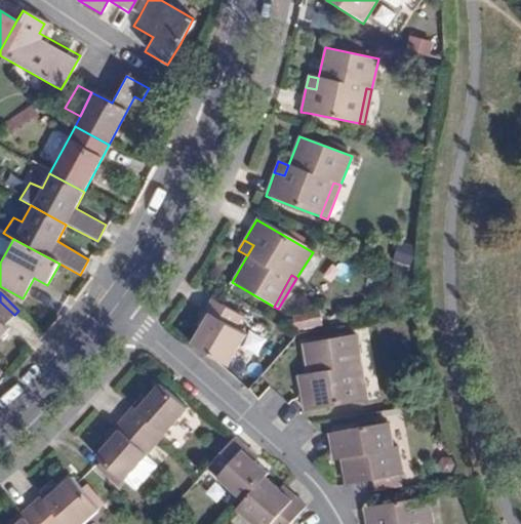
[(248,321),(218,305),(209,299),(203,311),(207,314),(201,324),(189,345),(226,366),(248,321)]
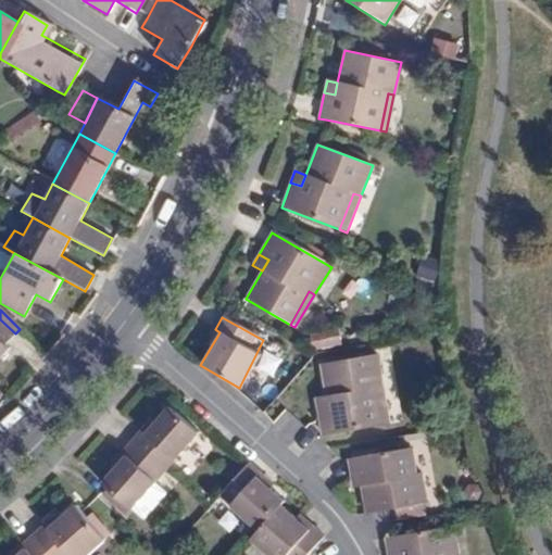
[(0,358),(10,348),(7,343),(15,333),(0,319),(0,358)]
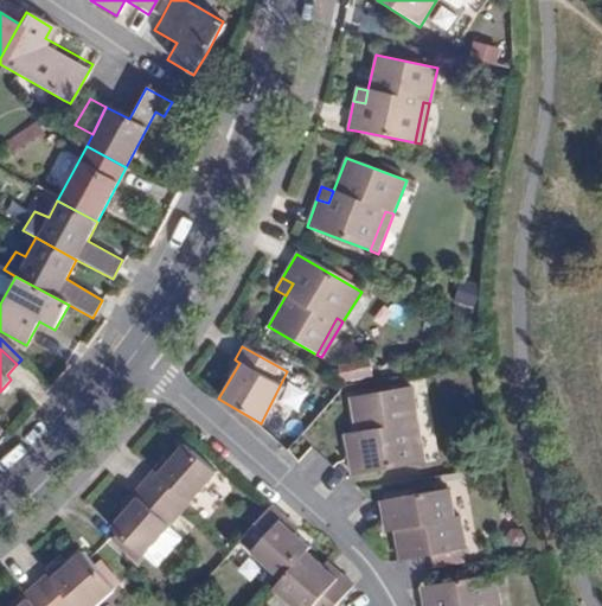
[(239,363),(235,359),(228,371),(232,375),(239,363)]
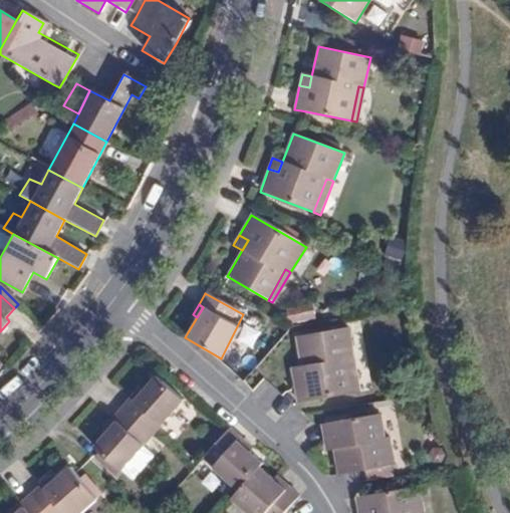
[(296,403),(353,392),(347,357),(353,356),(347,327),(294,336),(299,366),(301,375),(292,376),(296,403)]
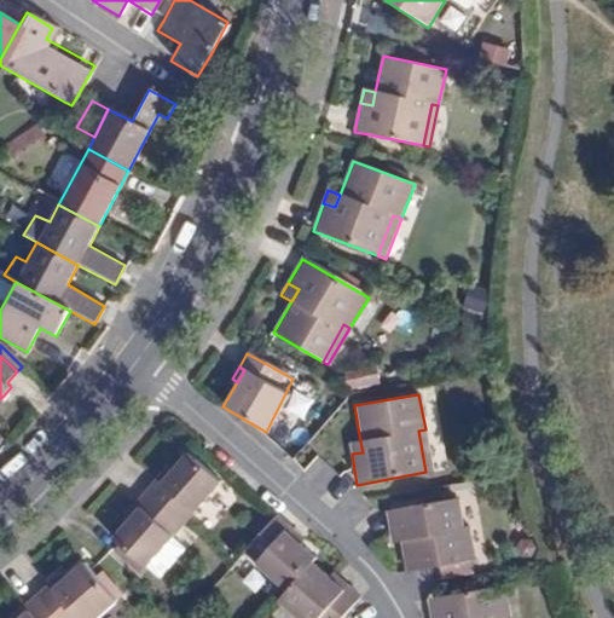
[(418,431),(426,472),(433,471),(426,429),(418,431)]
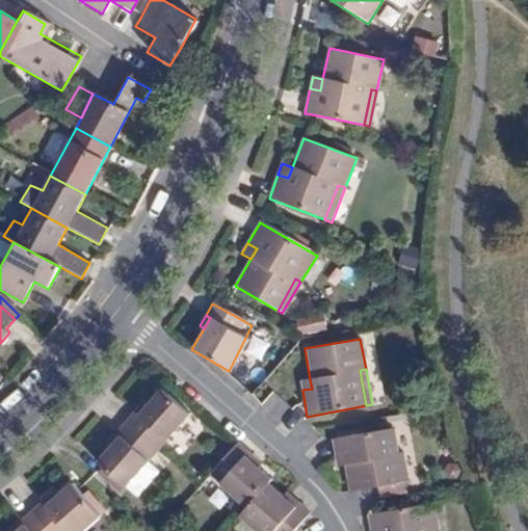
[(310,379),(300,381),(302,390),(312,389),(310,379)]
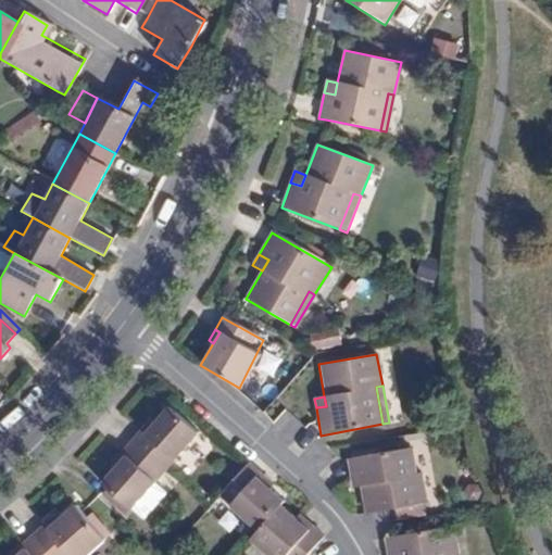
[(129,442),(162,471),(198,432),(172,410),(167,407),(154,421),(142,433),(139,430),(129,442)]
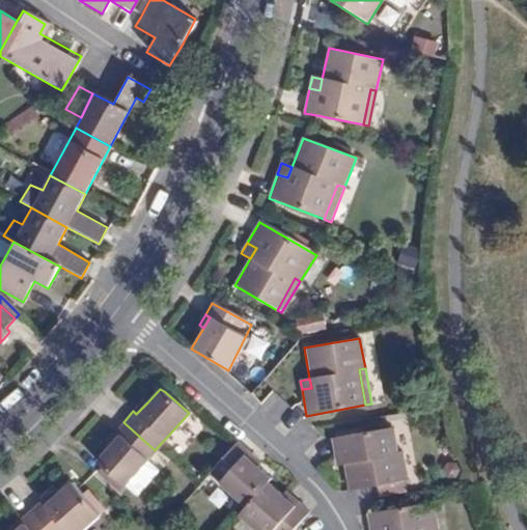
[(143,398),(133,411),(136,414),(147,402),(143,398)]
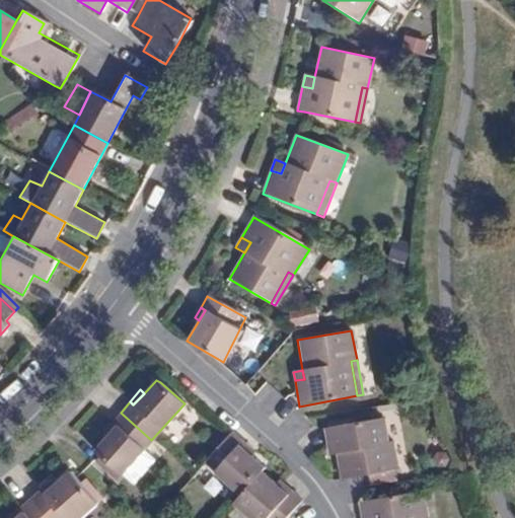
[(104,439),(92,452),(96,455),(120,475),(151,440),(121,413),(113,422),(117,426),(104,439)]
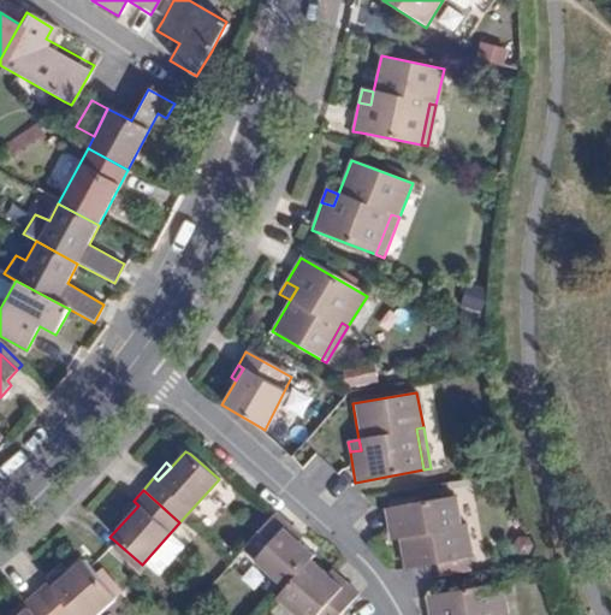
[(454,496),(384,508),(387,526),(396,525),(398,538),(404,569),(472,555),(466,522),(460,524),(454,496)]
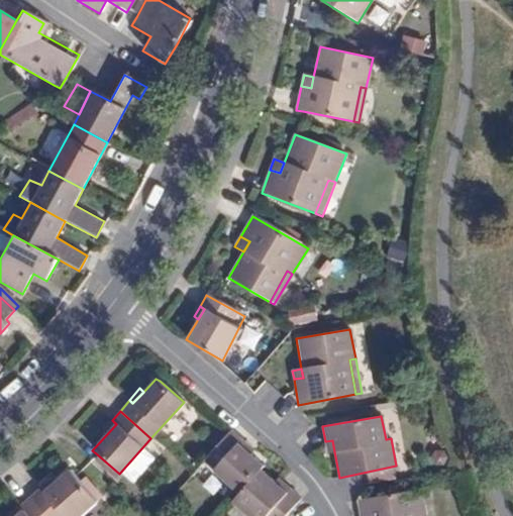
[(100,433),(104,437),(116,424),(112,420),(100,433)]
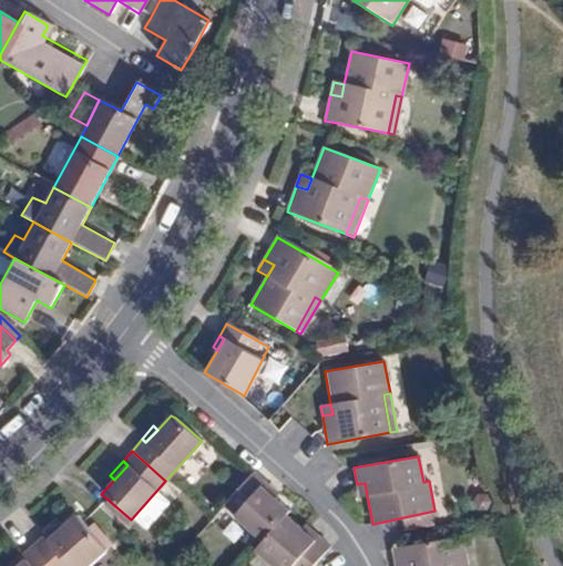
[(252,473),(222,506),(260,541),(284,515),(287,511),(273,498),(259,486),(263,482),(252,473)]
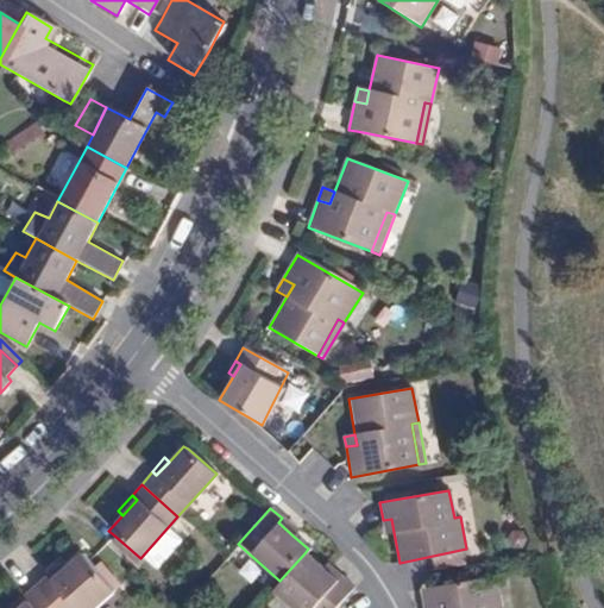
[(278,522),(293,536),(296,531),(282,518),(278,522)]
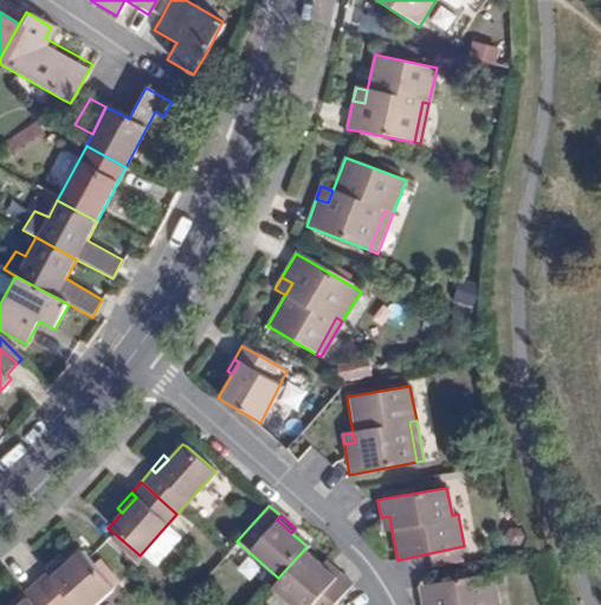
[(389,516),(381,517),(383,532),(392,529),(389,516)]
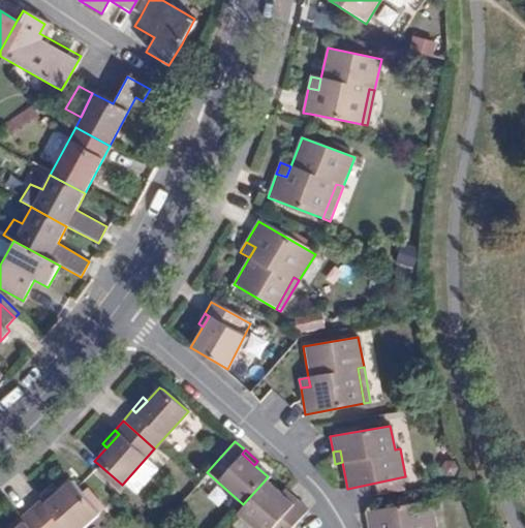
[(243,504),(236,513),(252,527),(289,527),(305,510),(297,502),(292,506),(279,494),(265,480),(243,504)]
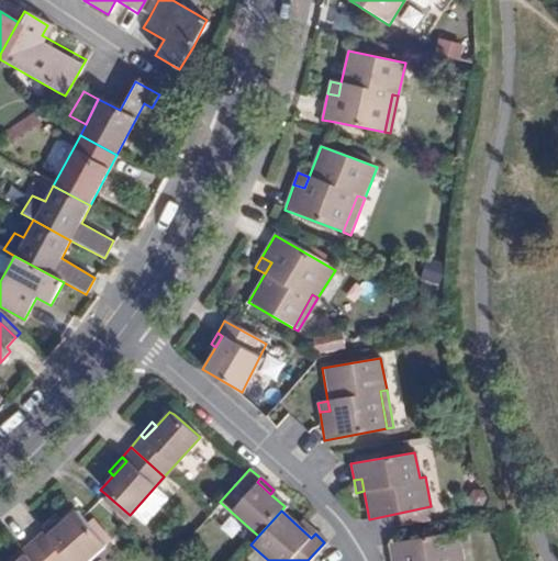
[(90,560),(105,549),(78,516),(75,512),(58,525),(46,536),(42,531),(31,541),(47,560),(90,560)]
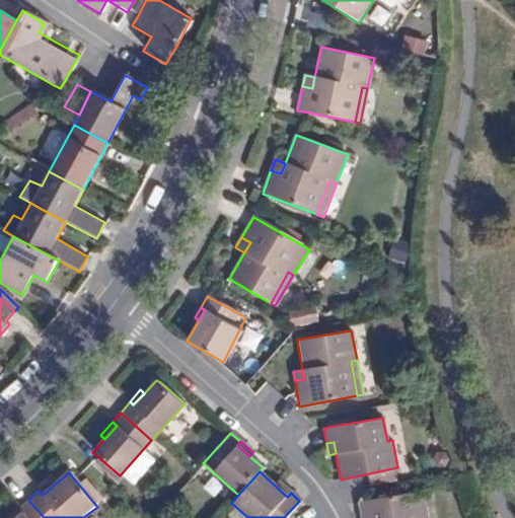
[(43,495),(54,485),(51,481),(39,491),(43,495)]
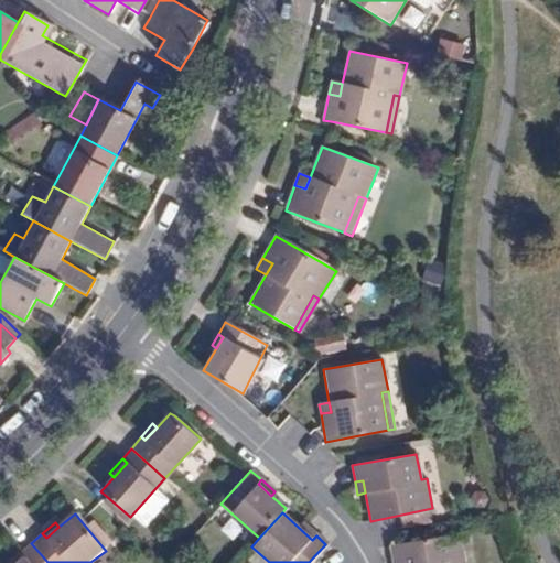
[(312,540),(316,536),(301,522),(298,527),(312,540)]
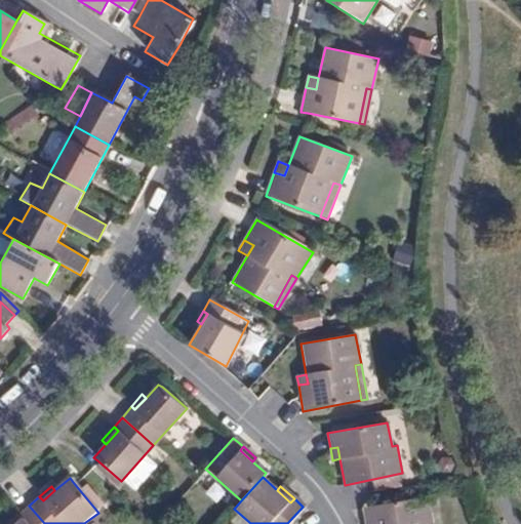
[(432,523),(428,495),(419,496),(425,523),(432,523)]
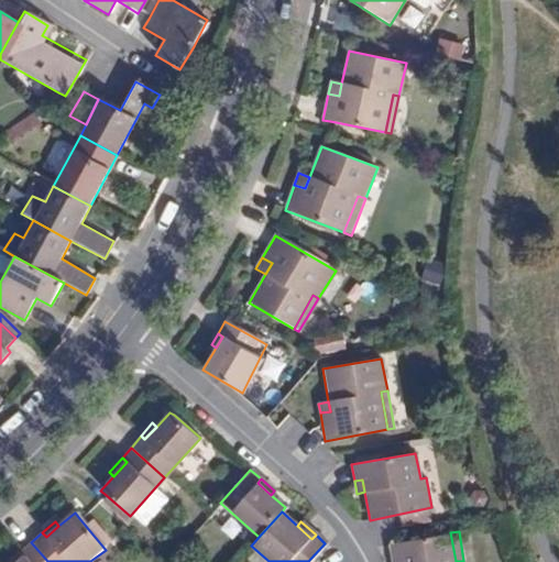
[(456,561),(450,532),(390,544),(392,561),(456,561)]
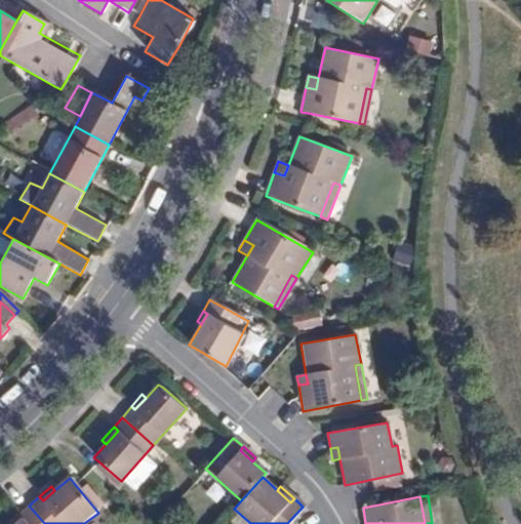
[(44,523),(29,506),(17,517),(19,520),(15,523),(44,523)]
